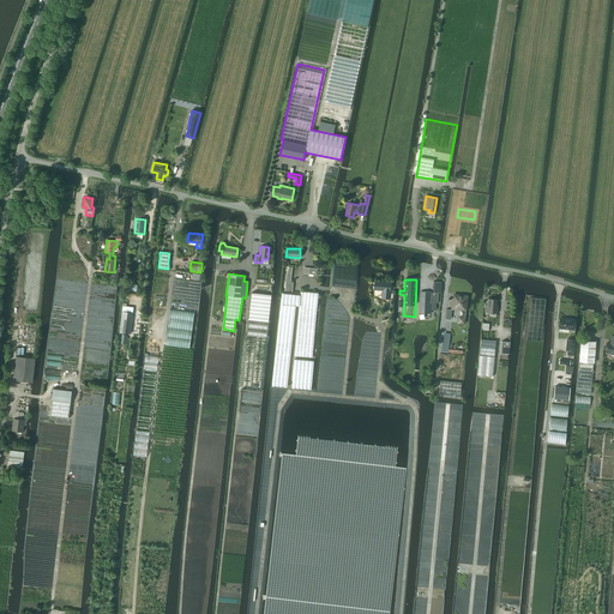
[(419,313),(431,313),(431,296),(433,296),(434,280),(420,280),(419,296),(420,296),(419,313)]
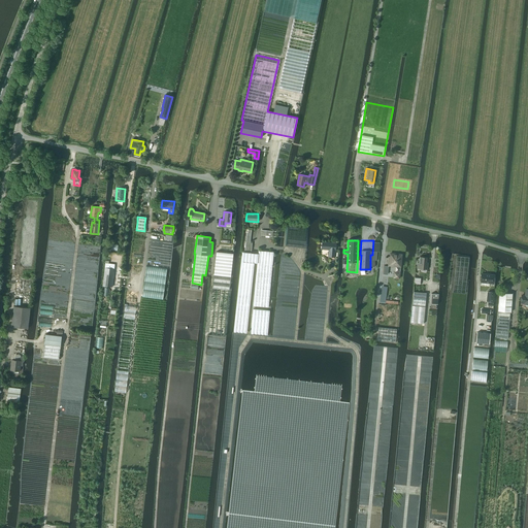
[(321,250),(329,250),(328,257),(334,257),(335,243),(322,242),(321,250)]
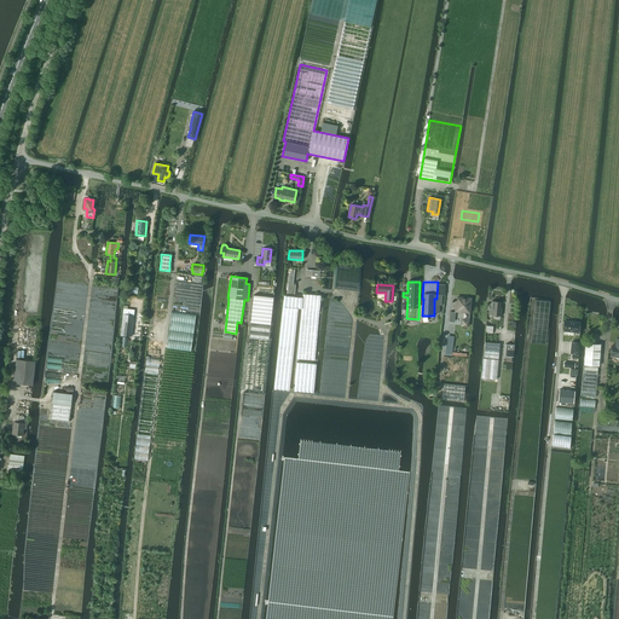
[(298,308),(301,308),(298,359),(316,360),(320,295),(302,294),(302,298),(284,295),(275,389),(289,391),(298,308)]
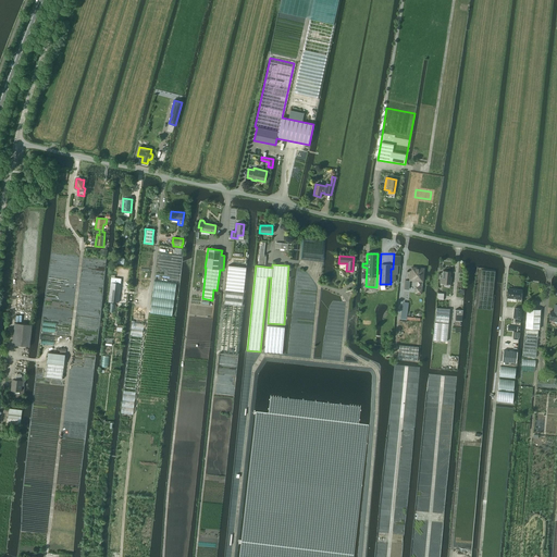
[(246,268),(227,265),(224,304),(242,306),(246,268)]
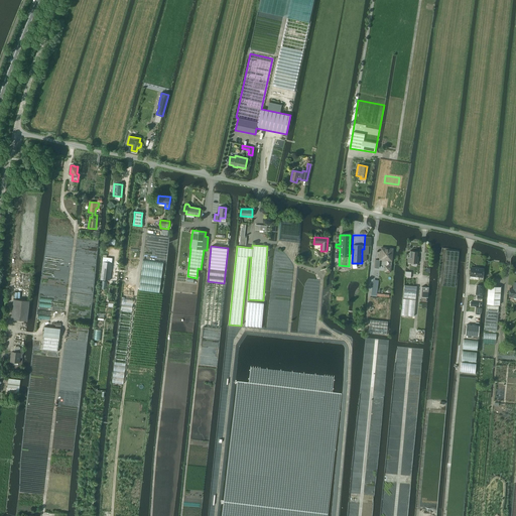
[(390,266),(391,261),(392,249),(381,248),(380,259),(387,260),(386,266),(385,266),(384,272),(390,272),(391,266),(390,266)]
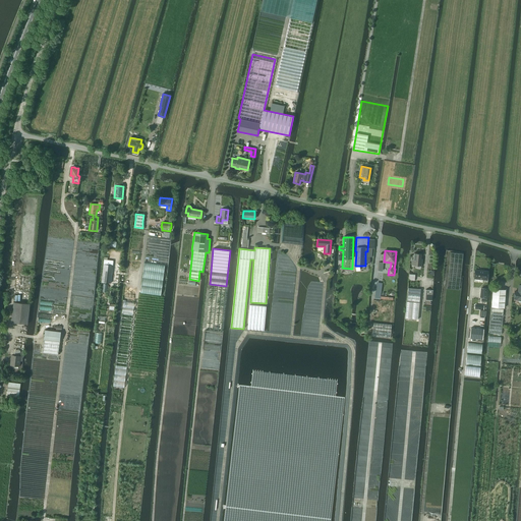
[(411,265),(421,266),(422,259),(420,259),(421,254),(414,253),(414,259),(412,259),(411,265)]
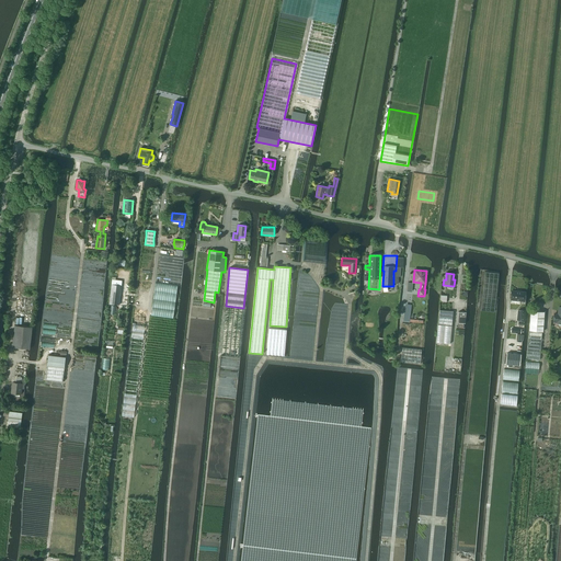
[(112,285),(109,304),(118,305),(122,286),(112,285)]
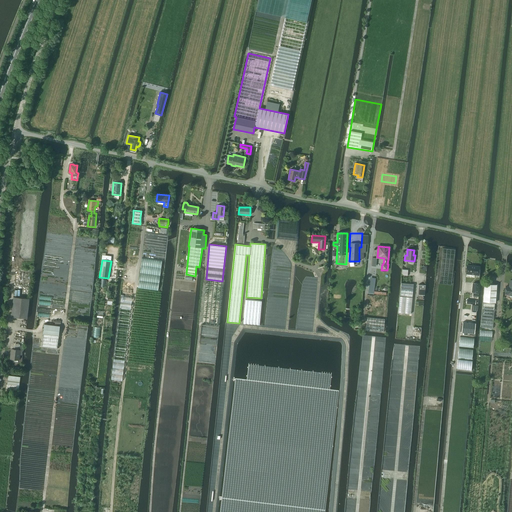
[(479,267),(467,266),(466,273),(478,275),(479,267)]
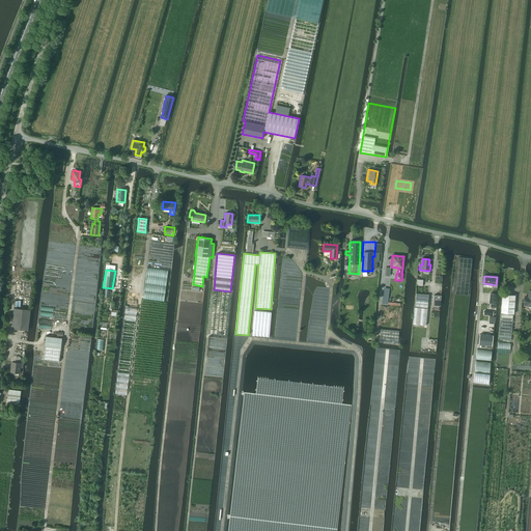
[(425,338),(426,328),(429,295),(417,294),(416,307),(414,307),(411,347),(421,348),(422,337),(425,338)]
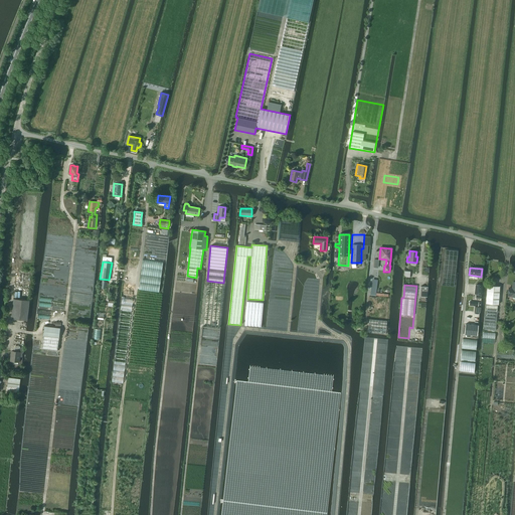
[(488,286),(486,304),(498,305),(500,287),(488,286)]
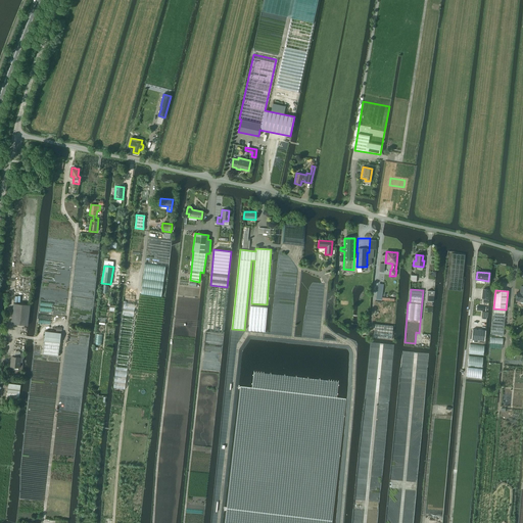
[(434,301),(434,291),(427,291),(426,301),(434,301)]
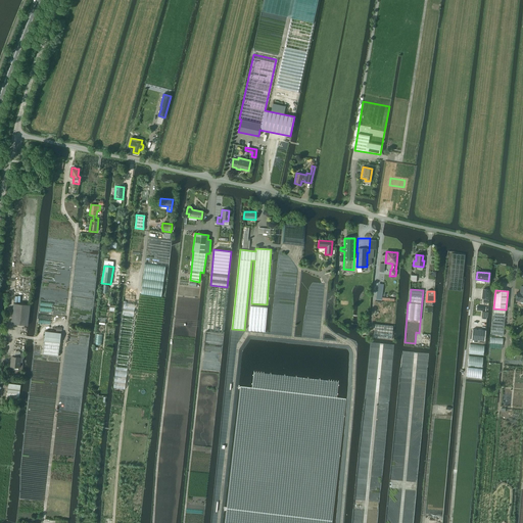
[(11,324),(28,326),(30,305),(13,303),(11,324)]
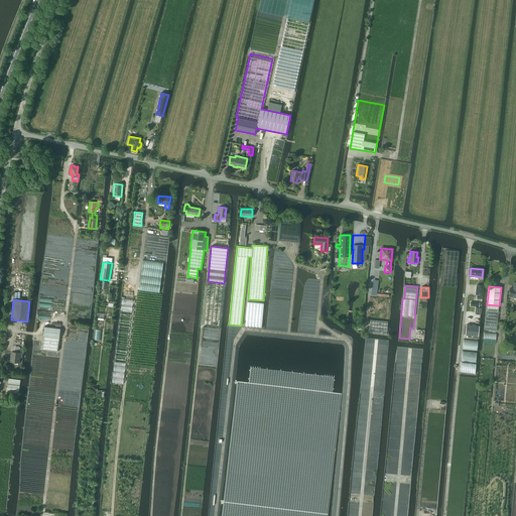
[(245,326),(260,328),(261,328),(264,303),(248,302),(245,326)]
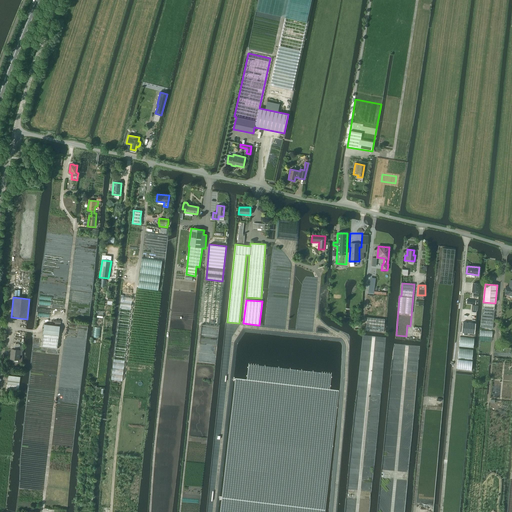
[(495,303),(483,302),(481,327),(492,328),(495,303)]
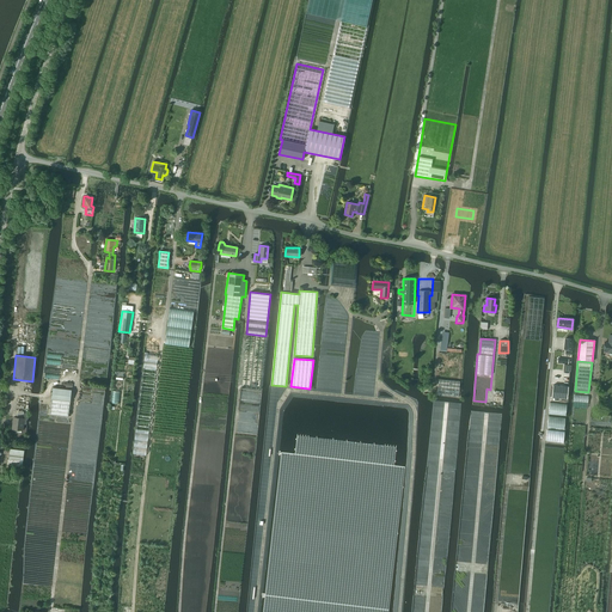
[(460,381),(439,379),(438,395),(459,397),(460,381)]
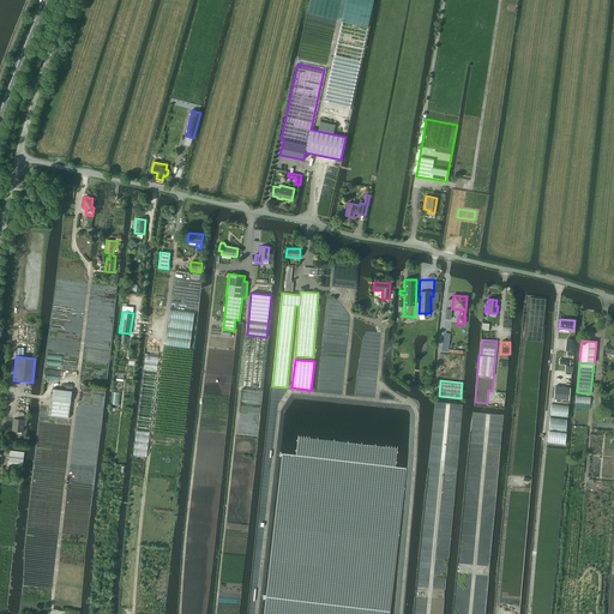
[(555,386),(554,398),(569,399),(570,387),(555,386)]
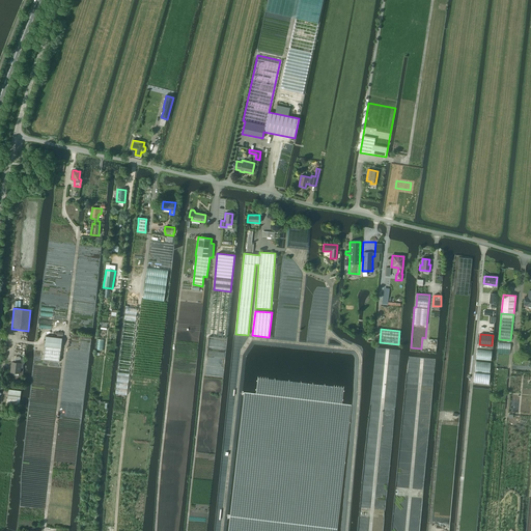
[(62,338),(46,336),(45,346),(61,347),(62,338)]
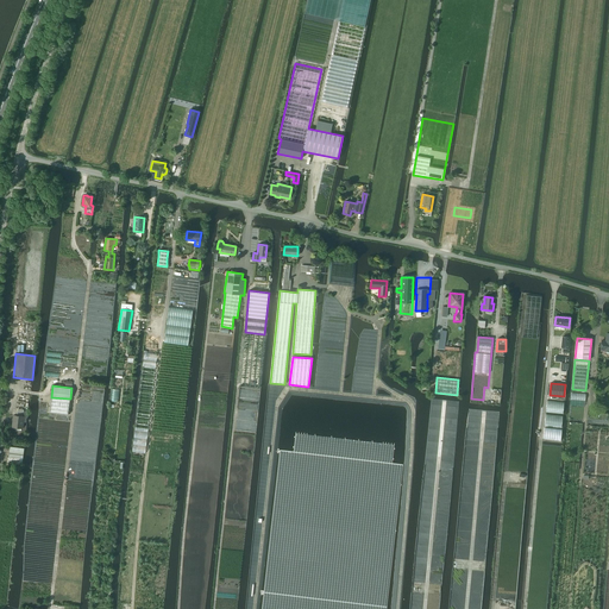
[(70,399),(51,397),(49,412),(68,414),(70,399)]
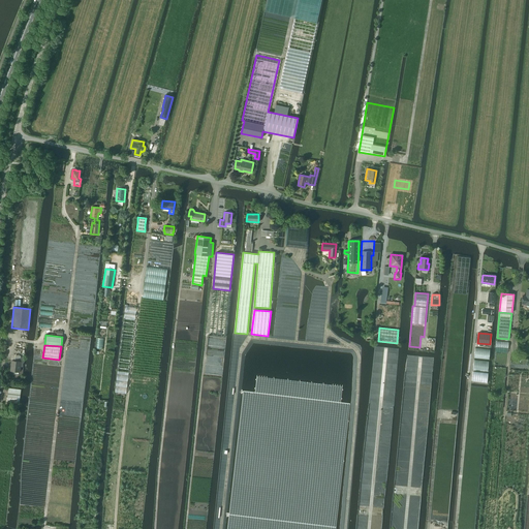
[(20,362),(12,361),(11,371),(19,372),(20,362)]
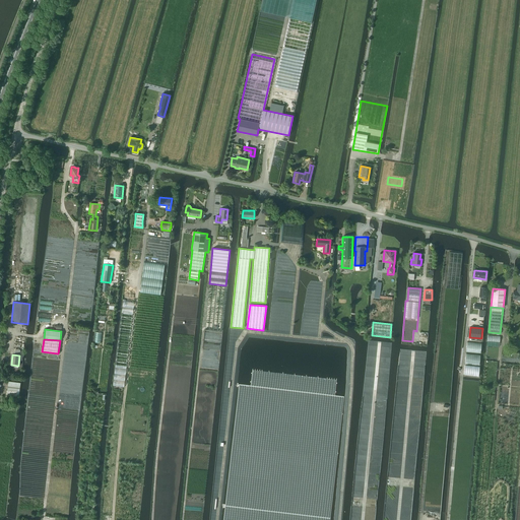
[(7,390),(19,392),(20,383),(8,381),(7,390)]
